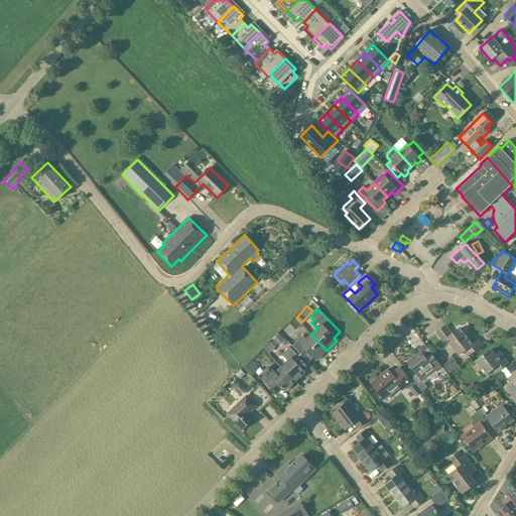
[(443,343),(446,340),(459,356),(464,352),(468,357),(481,346),(478,341),(472,345),(460,329),(453,335),(445,326),(435,333),(443,343)]
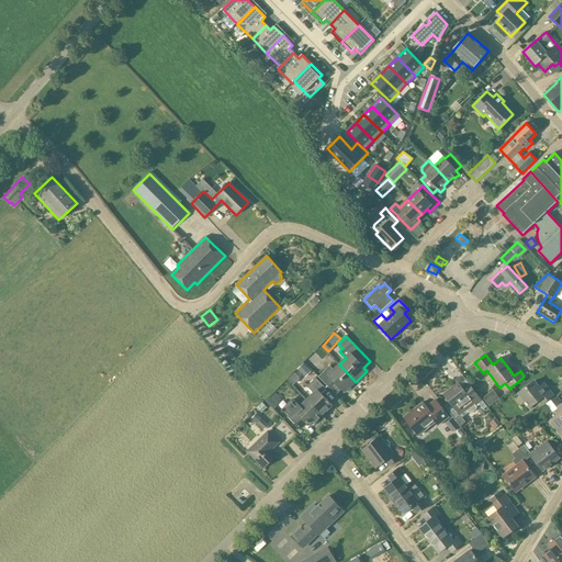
[(305,378),(311,371),(303,363),(298,369),(305,378)]
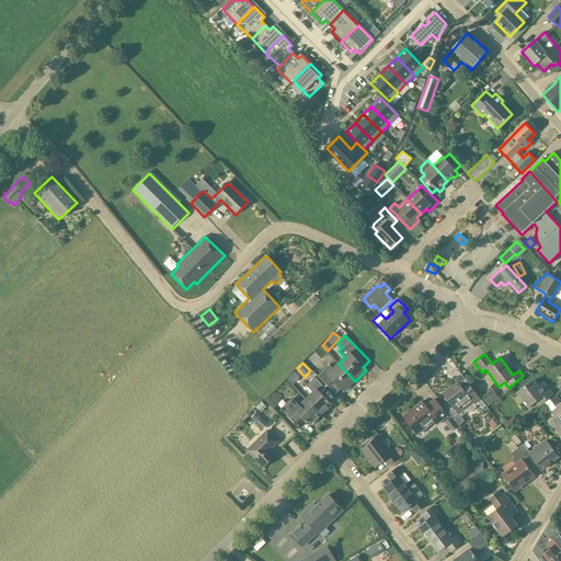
[(313,370),(319,374),(323,368),(318,364),(313,370)]
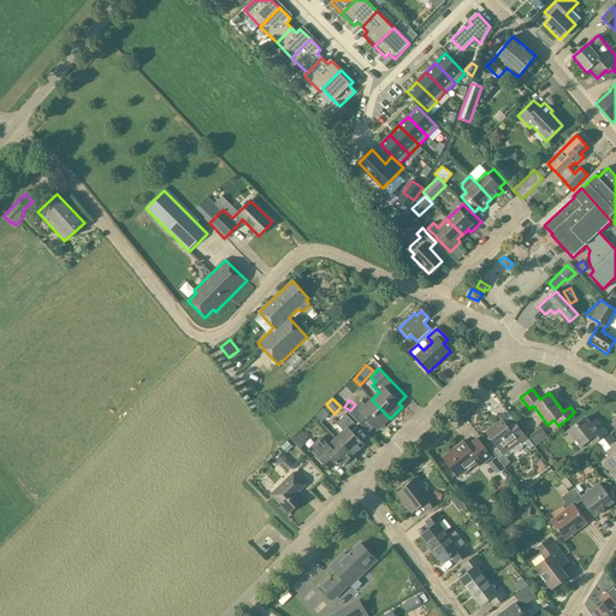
[(368,433),(374,427),(378,431),(390,419),(372,400),(366,406),(361,401),(349,413),(368,433)]
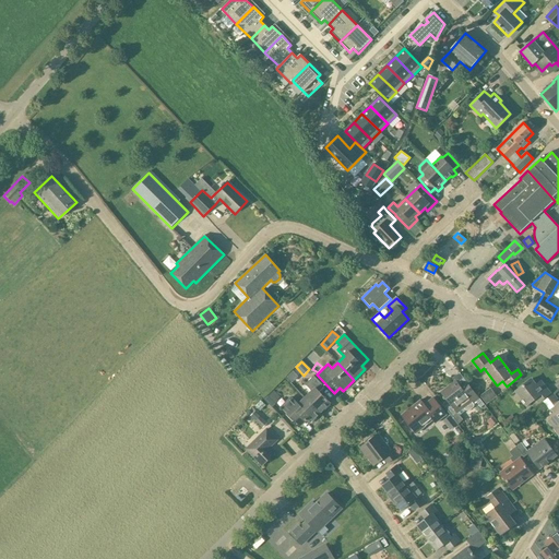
[(441,393),(448,401),(442,404),(452,417),(458,413),(460,415),(466,411),(468,412),(474,407),(474,405),(472,404),(478,399),(459,373),(451,379),(454,383),(441,393)]
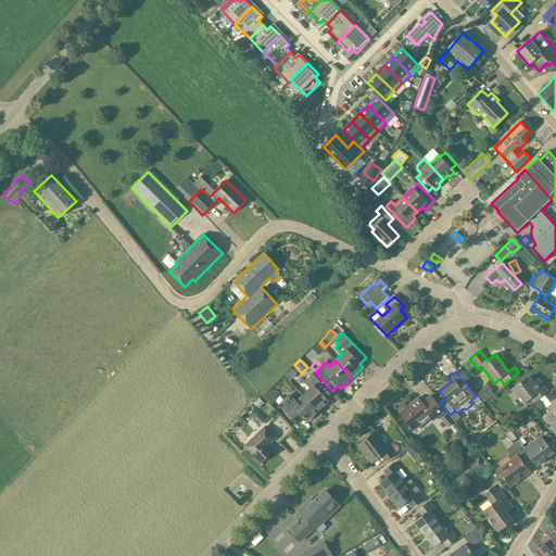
[(310,389),(302,396),(317,413),(328,402),(317,390),(323,384),(312,374),(303,382),(310,389)]
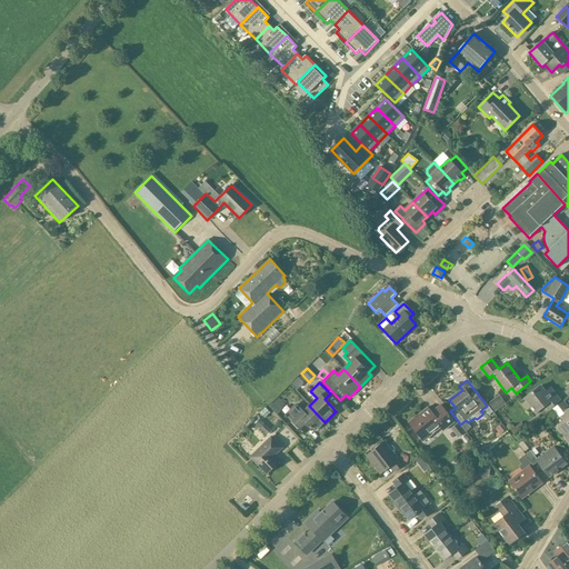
[(547,390),(545,392),(540,387),(525,398),(537,413),(546,407),(548,410),(560,401),(555,395),(552,396),(547,390)]
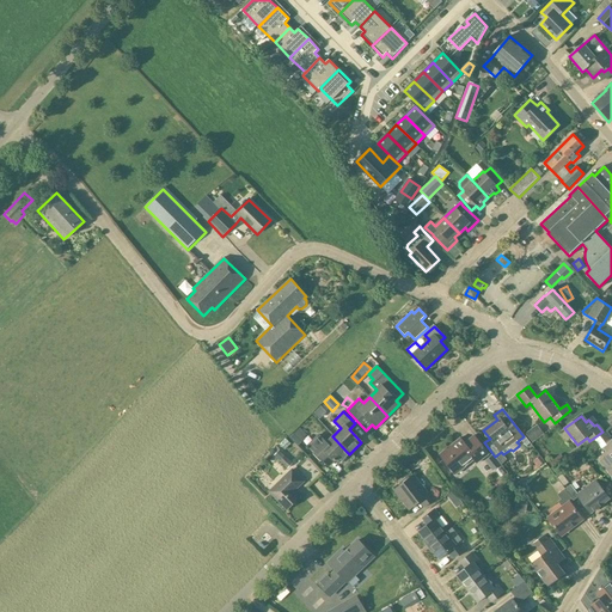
[(526,433),(533,442),(544,433),(537,423),(526,433)]
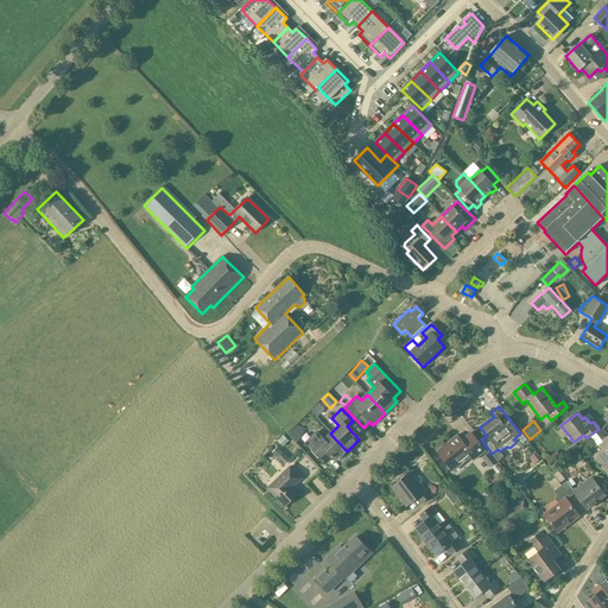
[(305,432),(298,425),(290,434),(298,442),(304,436),(303,435),(305,432)]
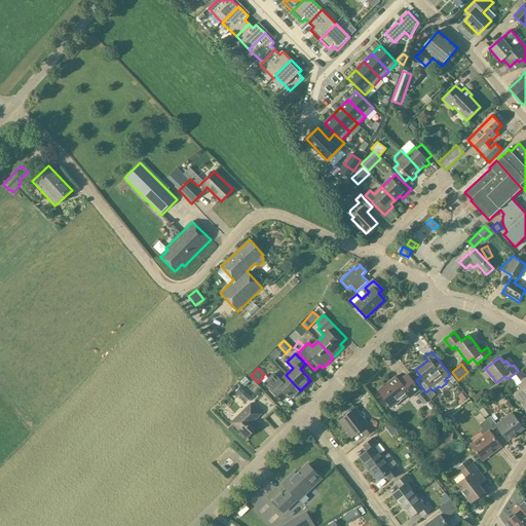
[(525,375),(522,370),(512,378),(523,391),(516,398),(525,410),(525,375)]
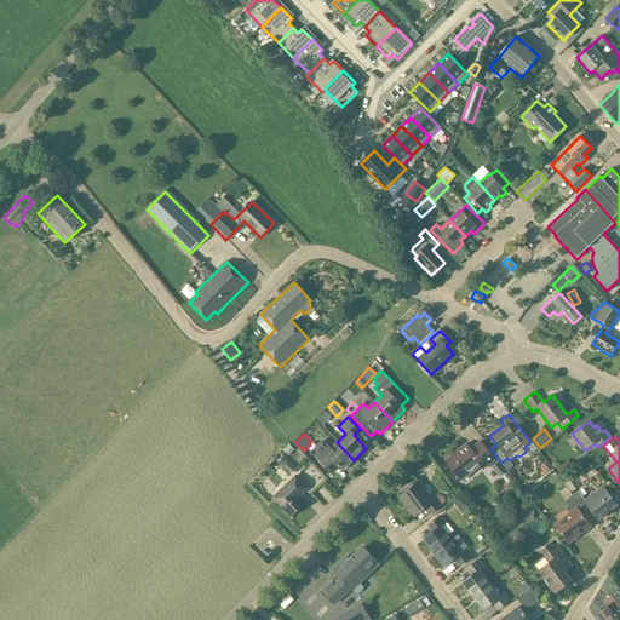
[(333,474),(340,468),(343,470),(354,460),(337,442),(332,448),(322,440),(311,451),(333,474)]
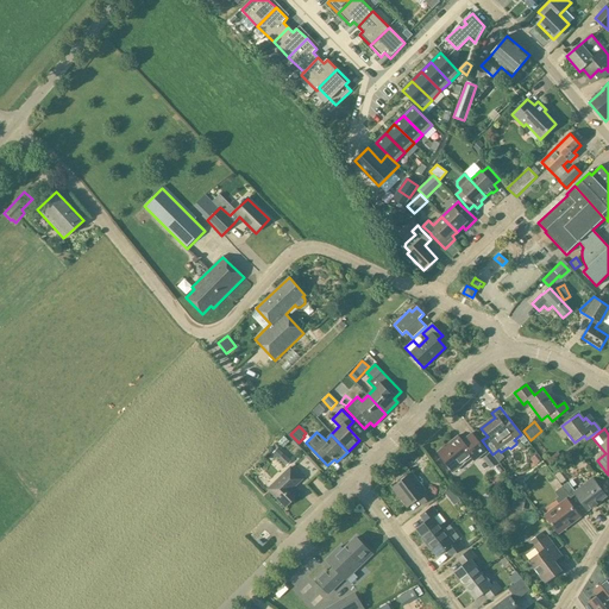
[(487,452),(472,433),(463,441),(458,437),(437,453),(452,473),(471,458),(473,462),(487,452)]
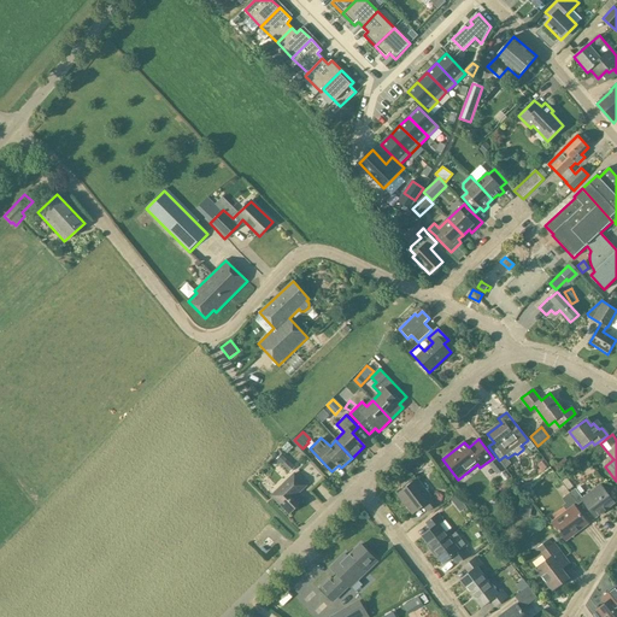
[(280,451),(274,457),(291,472),(295,468),(282,454),(282,453),(280,451)]
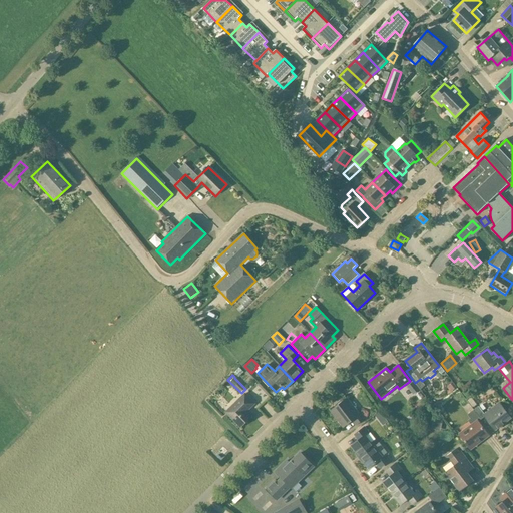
[(474,386),(470,381),(460,388),(464,393),(474,386)]
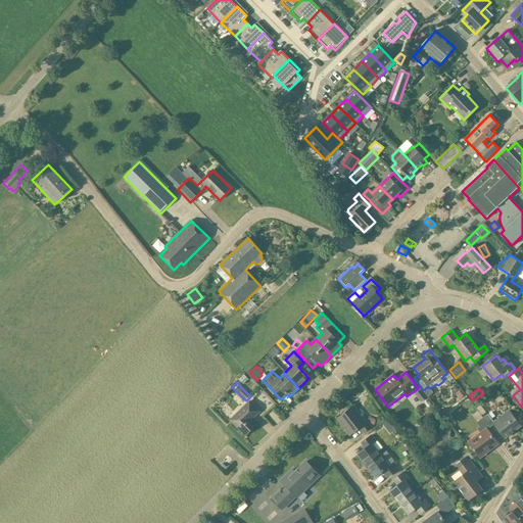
[(466,395),(462,390),(456,395),(459,398),(457,400),(458,401),(466,395)]
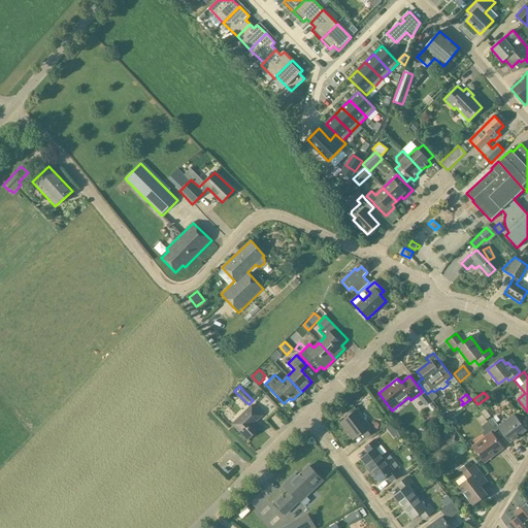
[(253,424),(262,416),(252,405),(232,425),(248,440),(258,430),(253,424)]
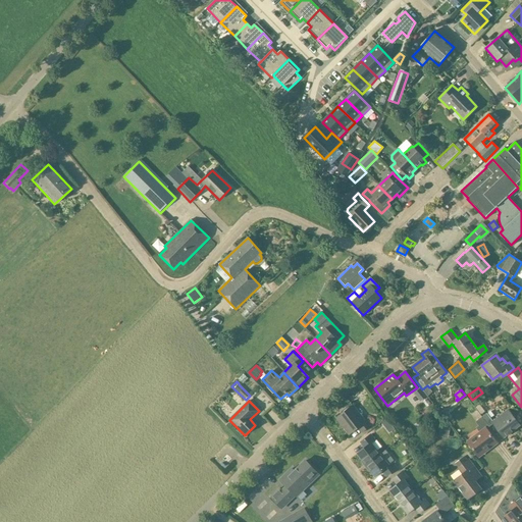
[(349,434),(357,428),(362,434),(372,425),(368,419),(365,421),(353,406),(336,419),(349,434)]
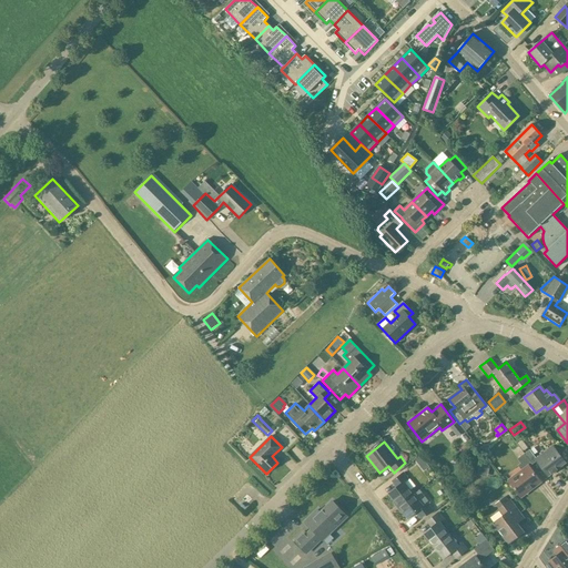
[(553,447),(537,458),(530,449),(524,455),(525,456),(533,465),(537,462),(548,477),(566,464),(553,447)]
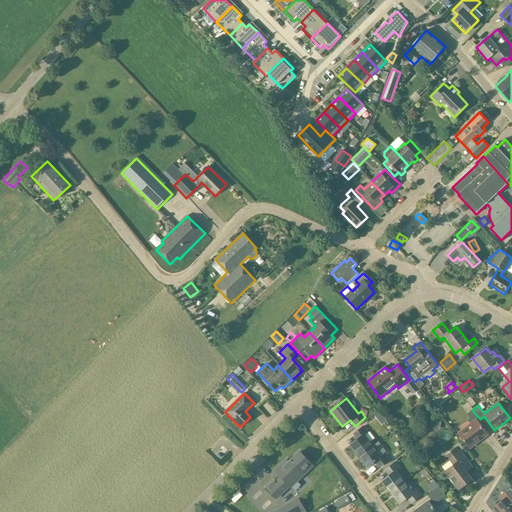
[(487,435),(477,421),(480,419),(473,411),(472,410),(466,414),(469,418),(467,420),(470,424),(458,434),(469,449),(487,435)]
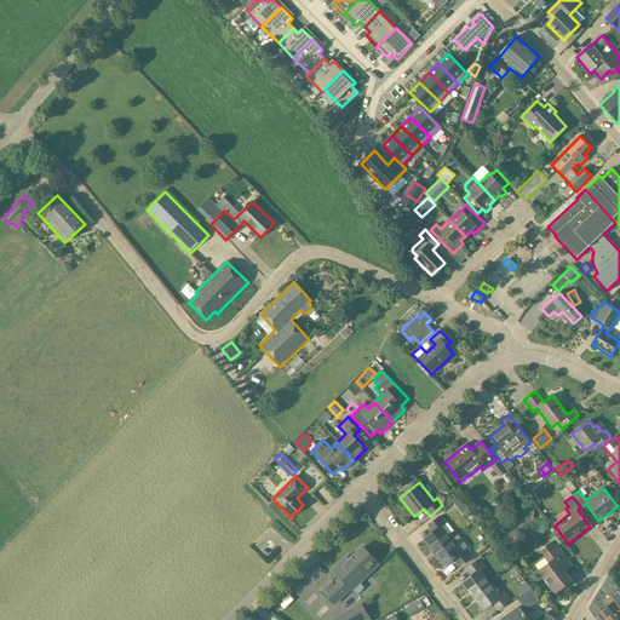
[(460,498),(453,501),(461,514),(468,509),(460,498)]
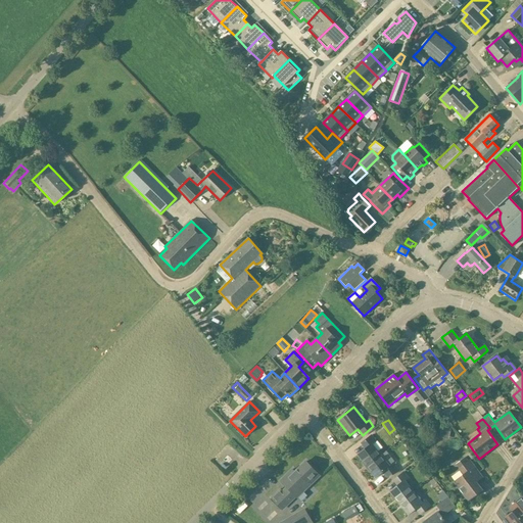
[(381,456),(373,445),(377,441),(372,434),(360,443),(365,449),(358,455),(367,467),(381,456)]
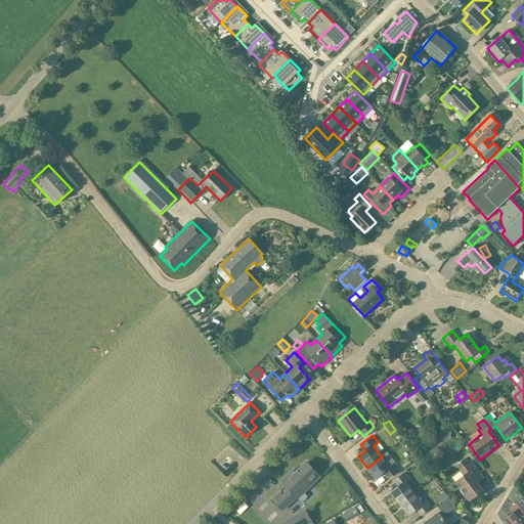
[(394,464),(390,467),(382,456),(367,468),(377,479),(384,474),(388,479),(399,471),(394,464)]
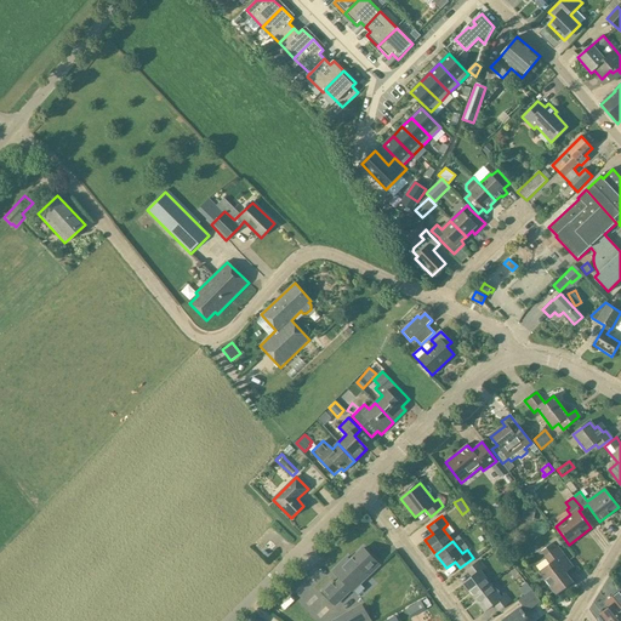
[(558,547),(557,548),(552,542),(541,551),(551,564),(539,573),(556,594),(573,582),(565,574),(573,568),(558,547)]
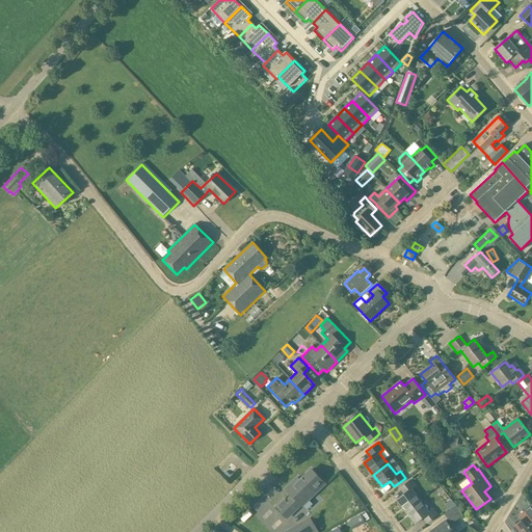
[(288,519),(301,506),(301,507),(325,484),(311,470),(296,484),(294,481),(286,489),(291,496),(287,499),(286,497),(275,507),(288,519)]
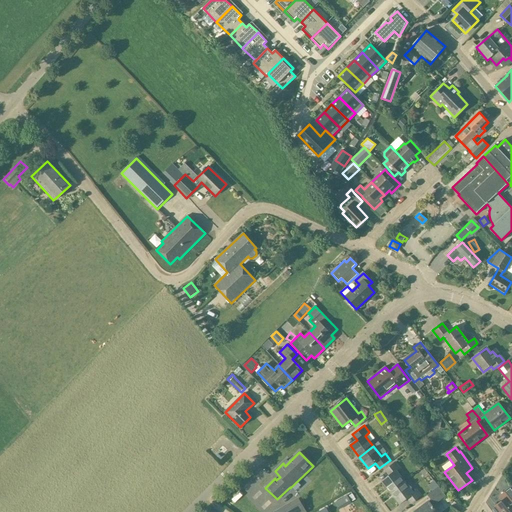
[(405,483),(396,472),(400,468),(396,462),(384,470),(389,476),(382,481),(391,493),(405,483)]
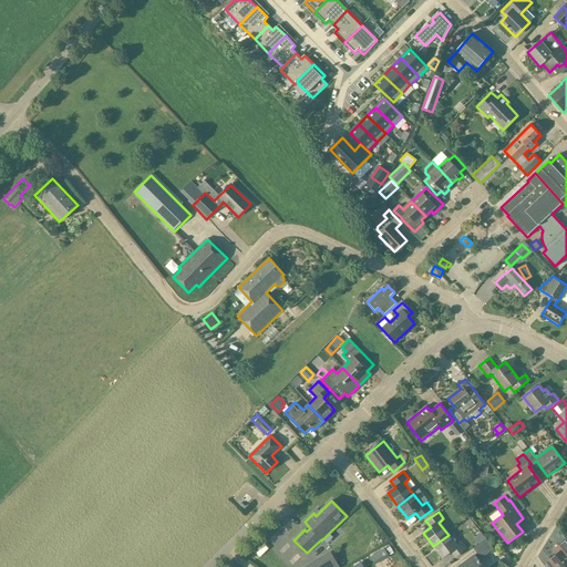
[(462,542),(457,546),(449,535),(433,546),(442,558),(450,553),(454,558),(467,549),(462,542)]
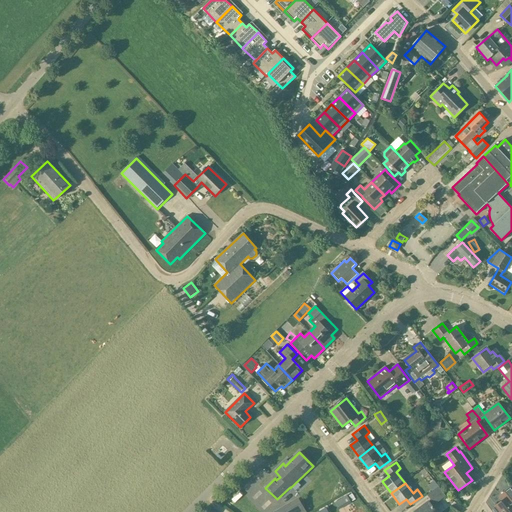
[(436,511),(432,507),(446,496),(438,486),(428,494),(427,495),(431,499),(414,511),(436,511)]
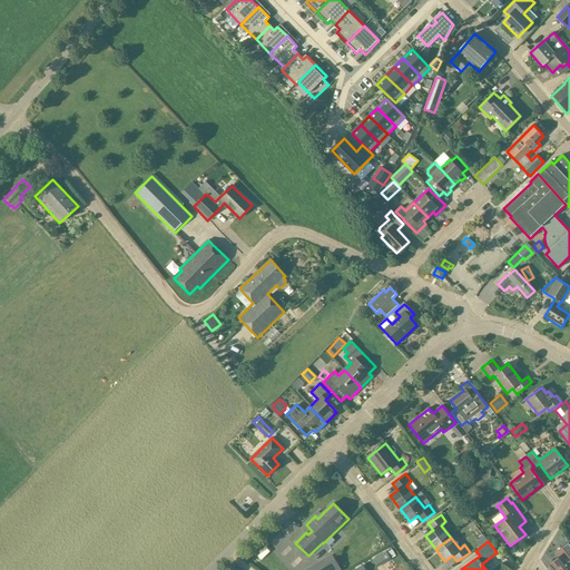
[(569,569),(569,547),(568,544),(556,553),(559,558),(551,564),(556,569),(569,569)]
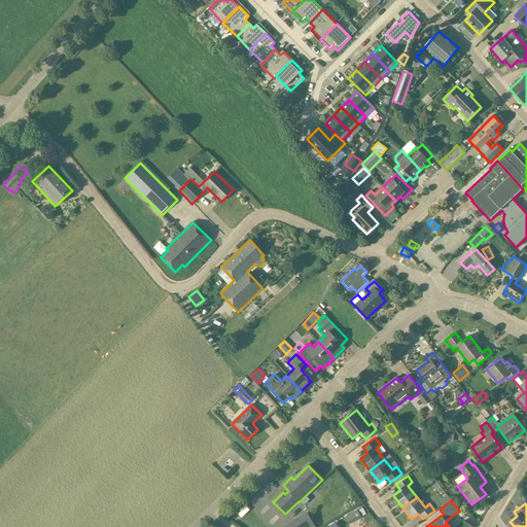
[(289,525),(285,526),(314,526),(307,515),(289,525)]
